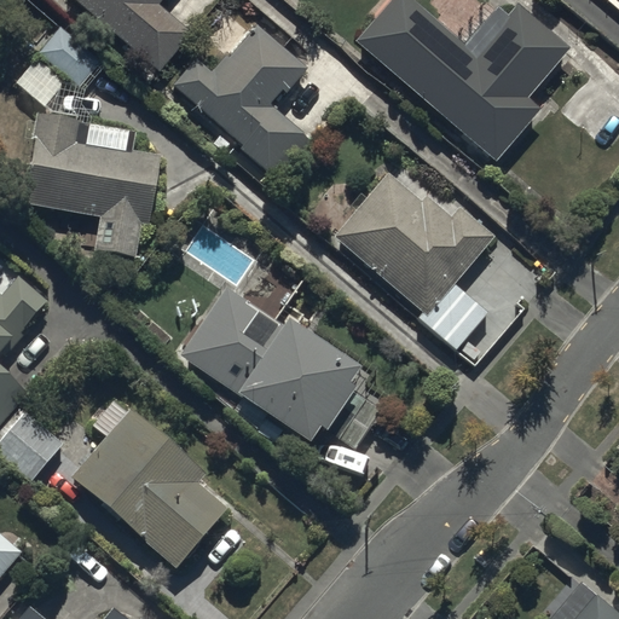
[(73,0),(160,71),(190,33),(155,4),(157,0),(73,0)]
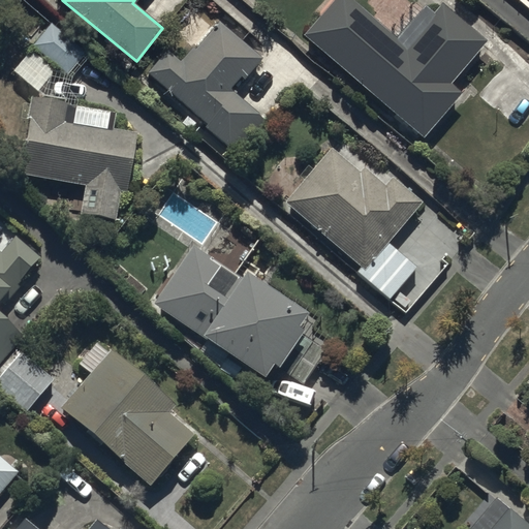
[(346,0),(337,0),(303,40),(423,143),(462,98),(450,89),(488,48),(441,8),(405,50),(346,0)]
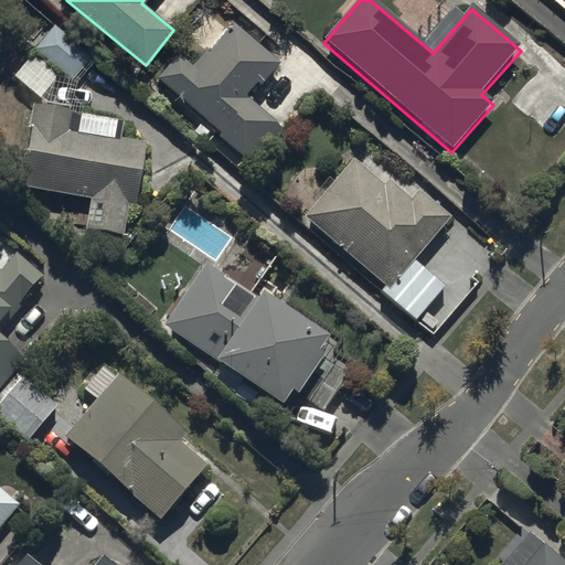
[(91,55),(52,23),(33,46),(72,78),(91,55)]
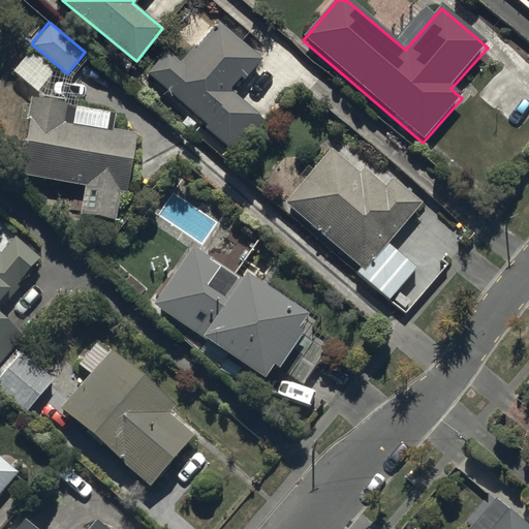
[(183,63),(165,50),(146,73),(206,122),(203,126),(236,153),(262,120),(228,92),(239,79),(242,81),(259,59),(216,23),(183,63)]
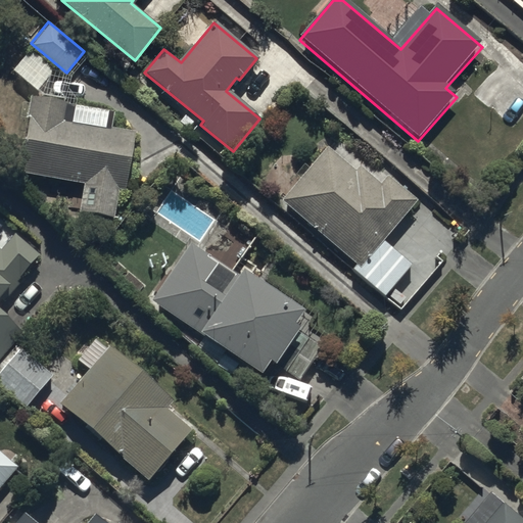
[(73,106),(69,120),(63,119),(66,100),(31,94),(18,172),(83,182),(79,210),(113,217),(117,189),(125,190),(134,130),(104,125),(106,111),(73,106)]
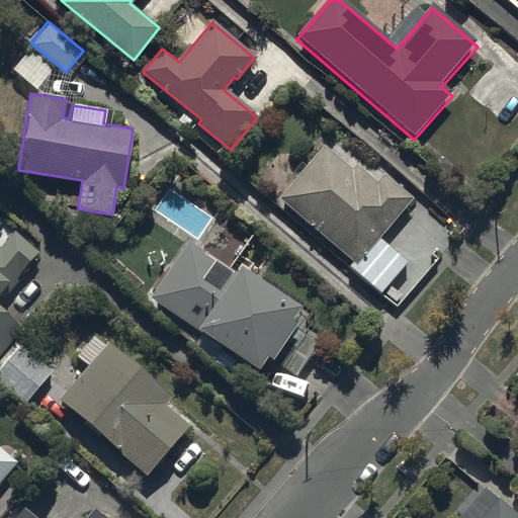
[(350,169),(322,146),(278,199),(354,261),(347,269),(377,294),(406,260),(377,237),(411,196),(383,174),(376,183),(354,164),(350,169)]
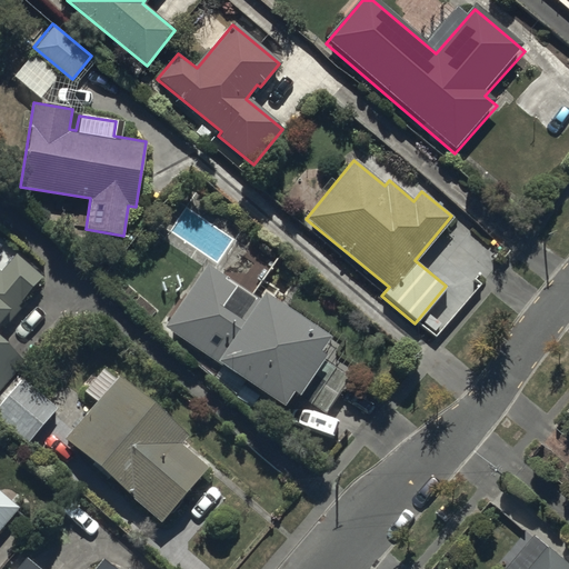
[(0,270),(0,392),(26,363),(0,340),(0,325),(5,329),(47,281),(15,253),(0,270)]
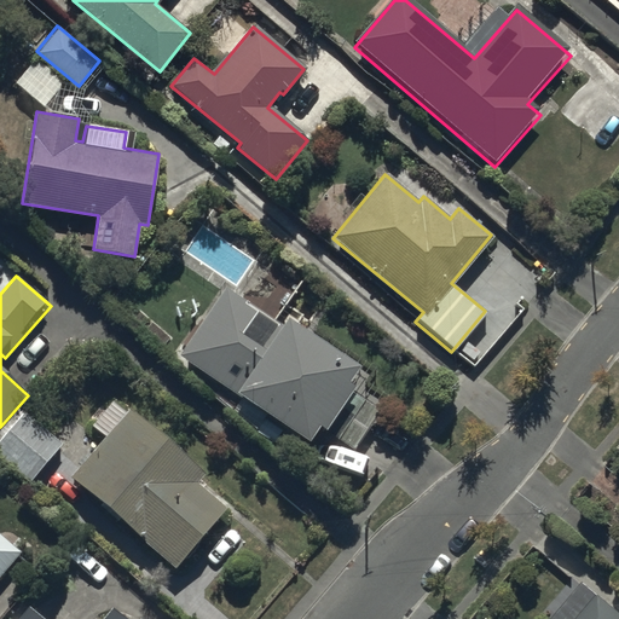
[(266,351),(206,313),(178,359),(312,440),(319,428),(357,450),(381,409),(346,387),(359,366),(284,322),(266,351)]
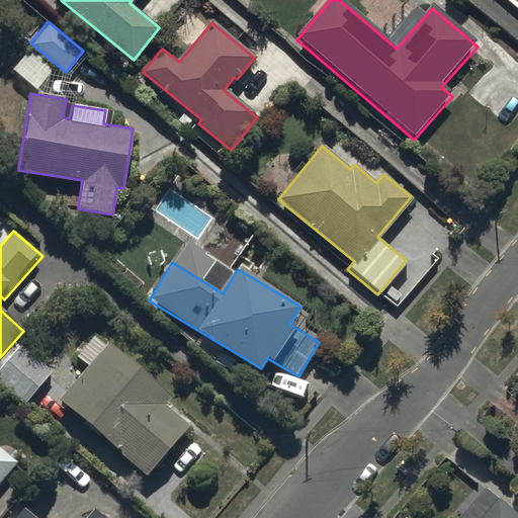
[(87,366),(58,399),(146,477),(190,428),(163,404),(169,397),(108,341),(105,344),(95,334),(76,355),(87,366)]
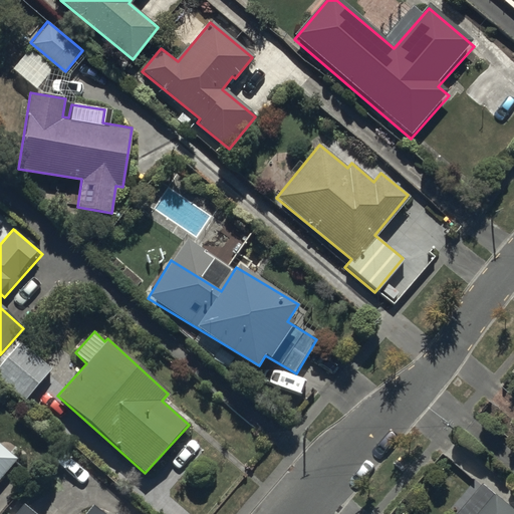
[(52,368),(18,340),(0,360),(0,378),(25,401),(52,368)]
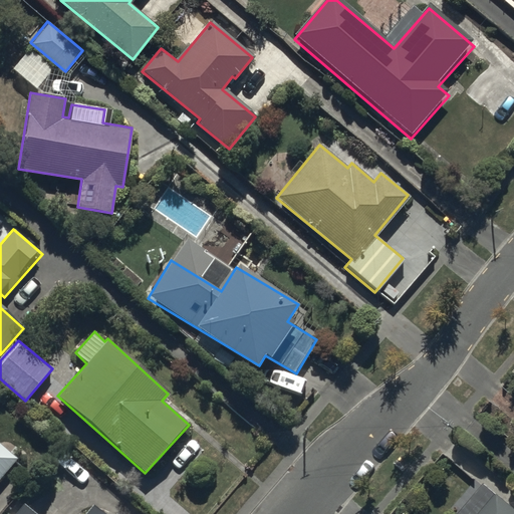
[(1,445),(0,444),(0,477),(16,459),(14,457),(20,450),(7,439),(1,445)]
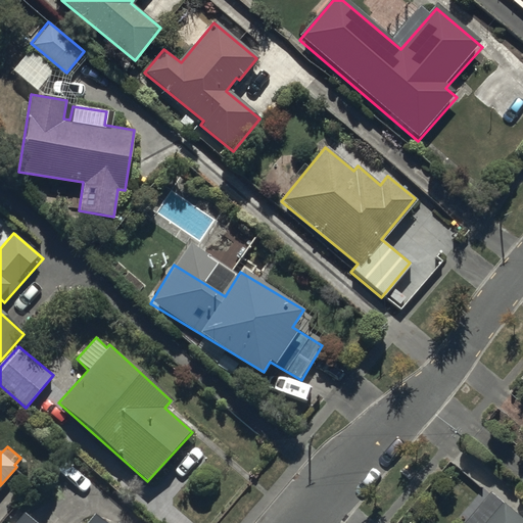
[(522,522),(522,512),(508,500),(487,522),(522,522)]
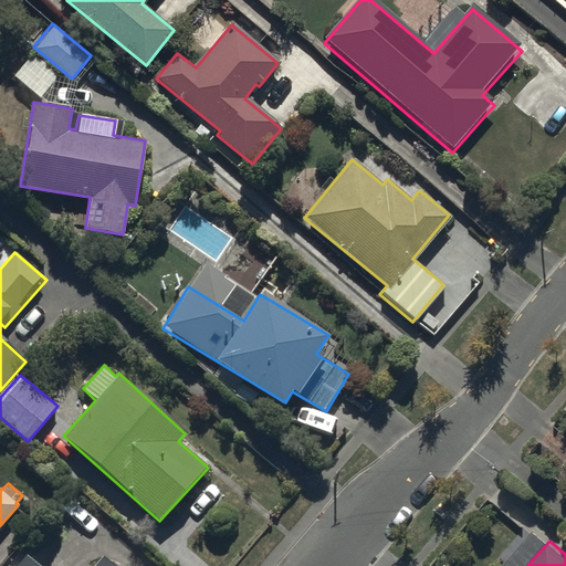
[(92,565),(38,565),(23,555),(14,565),(129,565),(128,565),(126,565),(118,565),(103,553),(92,565)]
